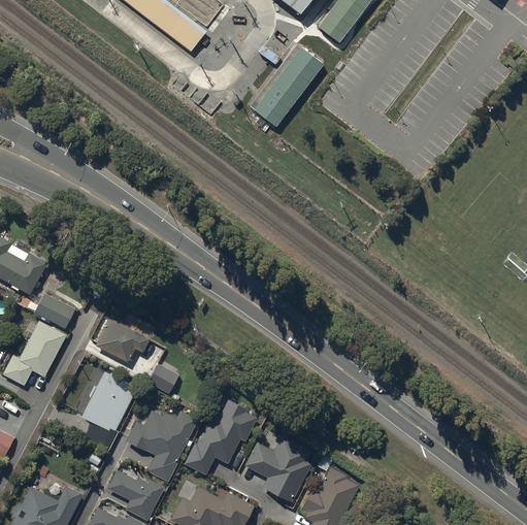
[(207,37),(159,0),(122,0),(194,55),(207,37)]
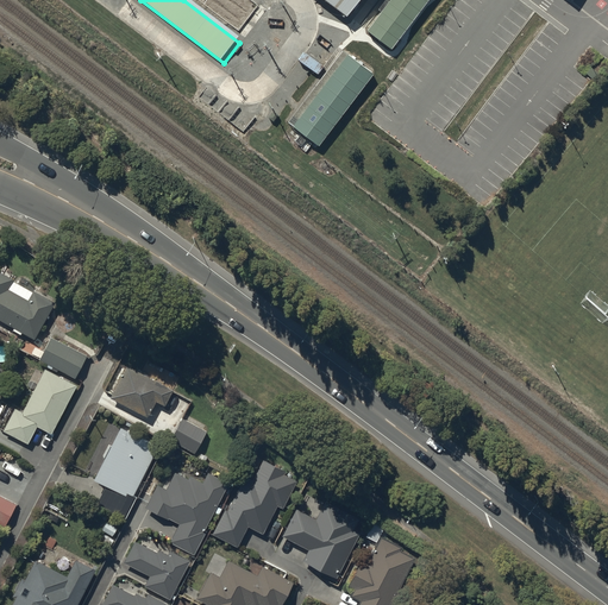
[(313,0),(348,26),(367,0),(313,0)]
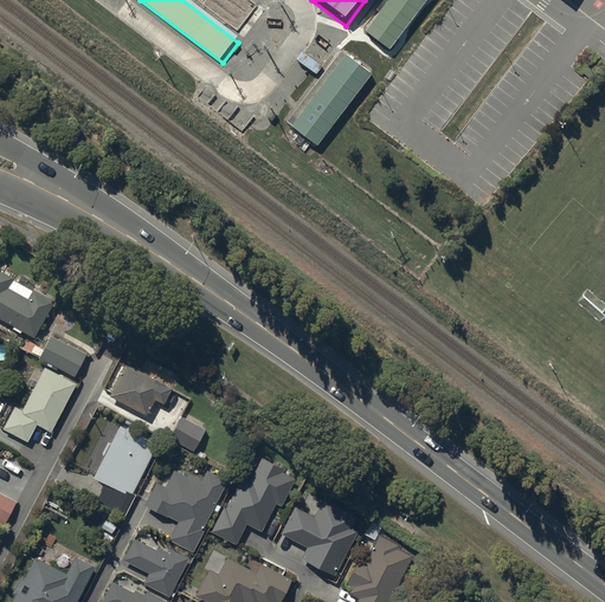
[(433,0),(394,0),(367,37),(391,56),(433,0)]
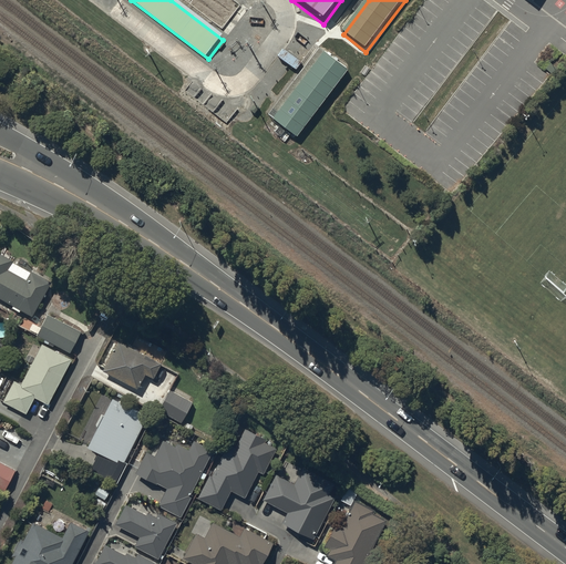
[(348,69),(320,48),(269,114),(296,135),(348,69)]
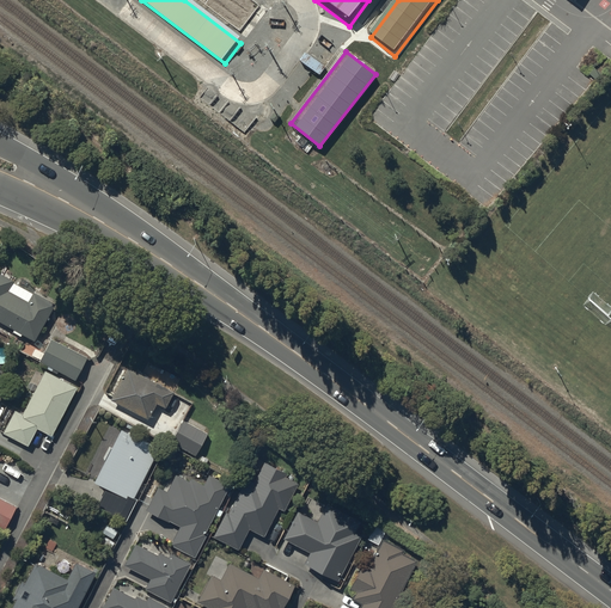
[(53,305),(0,275),(0,320),(34,339),(53,305)]
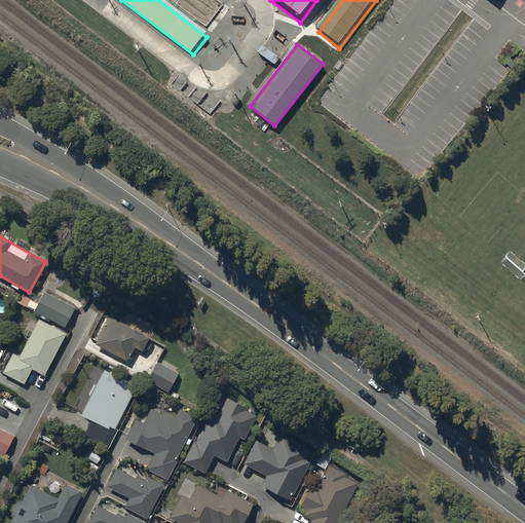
[(74,309),(46,294),(36,313),(65,328),(74,309)]
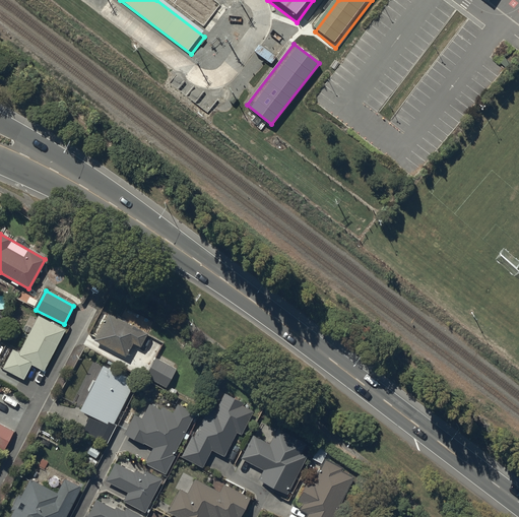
[(145,335),(109,315),(96,338),(125,354),(132,341),(139,345),(145,335)]
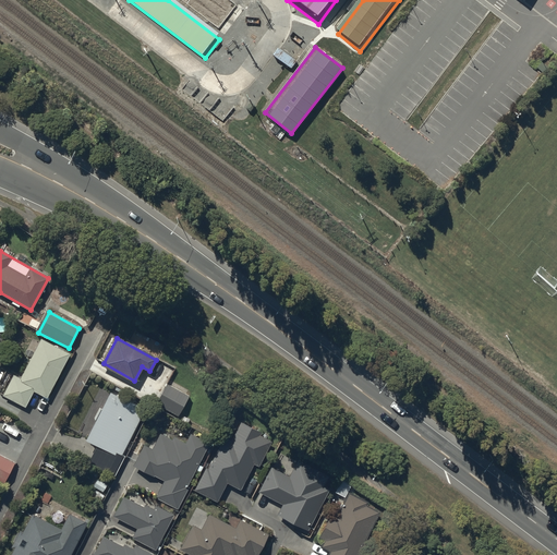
[(21,382),(14,378),(5,396),(24,406),(34,389),(46,396),(67,356),(41,342),(21,382)]
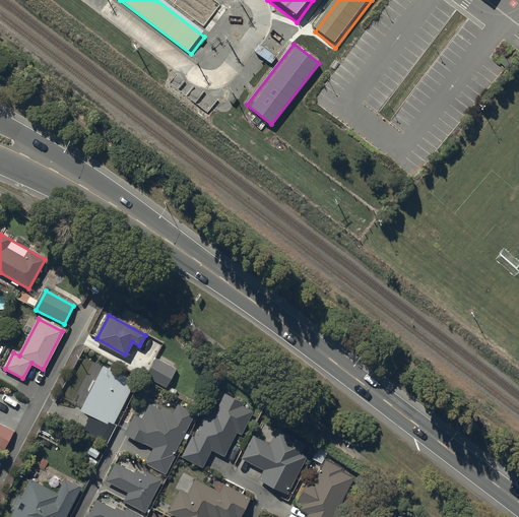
[(177,370),(156,359),(146,377),(168,388),(177,370)]
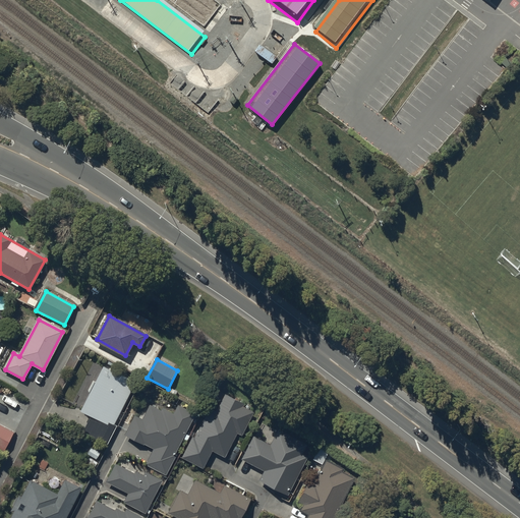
[(134,384),(104,368),(81,412),(96,418),(89,433),(105,441),(134,384)]
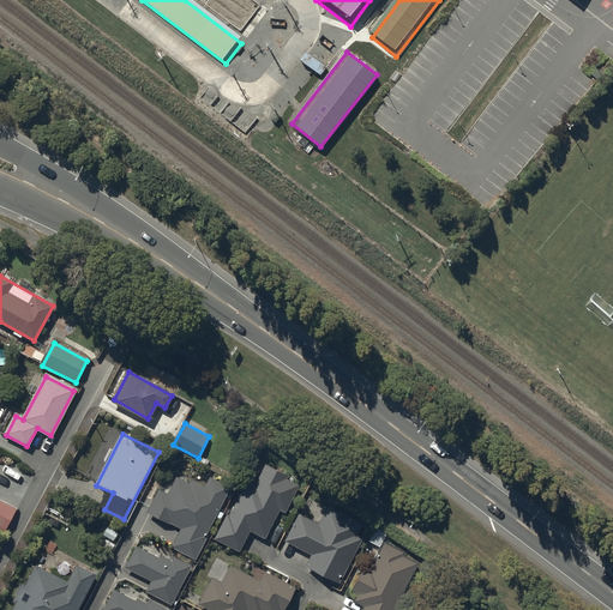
[(287,476),(266,466),(257,487),(247,482),(230,517),(227,515),(215,539),(239,551),(250,530),(265,537),(280,508),(284,511),(296,487),(284,481),(287,476)]
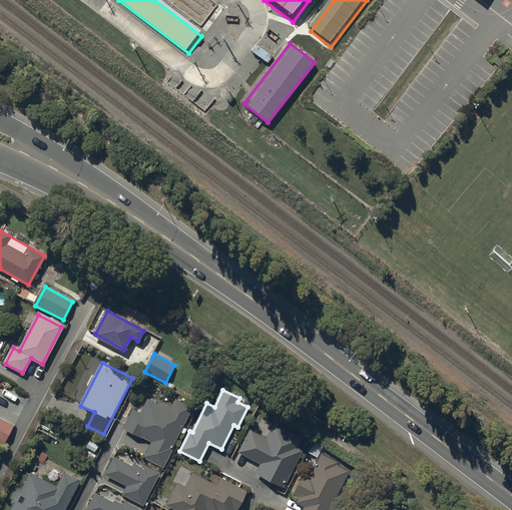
[(159,407),(147,401),(141,414),(133,410),(123,428),(152,443),(144,457),(163,467),(172,448),(170,447),(190,409),(176,402),(171,410),(160,405),(159,407)]
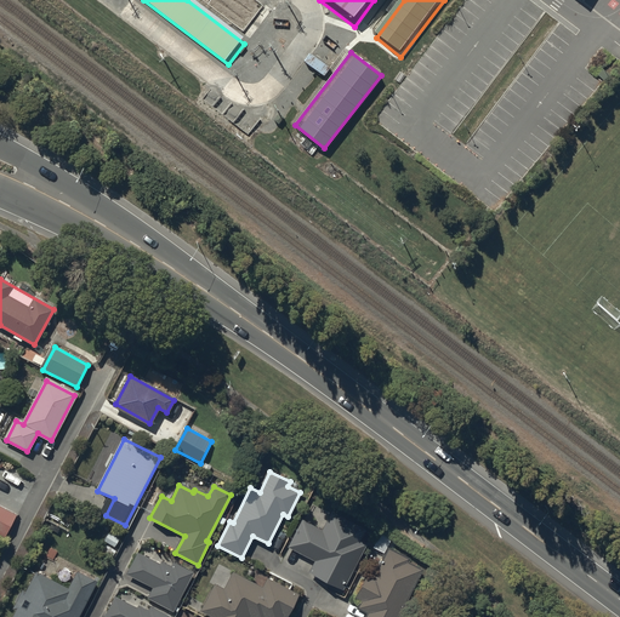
[(17,518),(0,508),(0,535),(6,538),(17,518)]
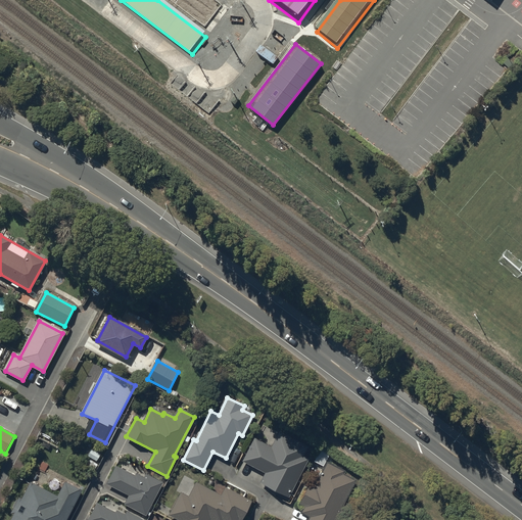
[(306,447),(280,434),(273,448),(254,439),(244,462),(267,473),(262,483),(289,497),(307,459),(302,457),(306,447)]
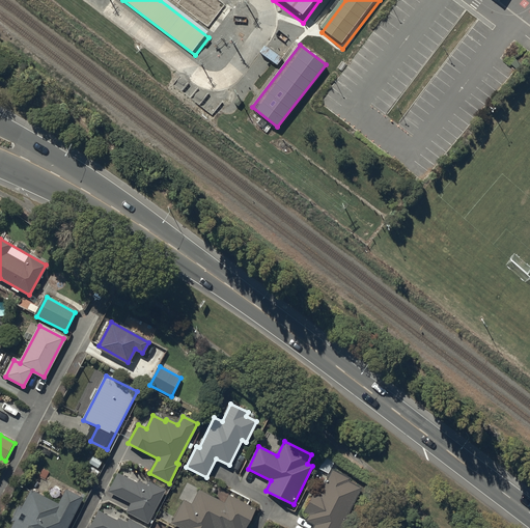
[(349,478),(333,471),(321,495),(314,492),(304,510),(310,513),(307,520),(315,524),(313,527),(339,527),(359,489),(346,482),(349,478)]
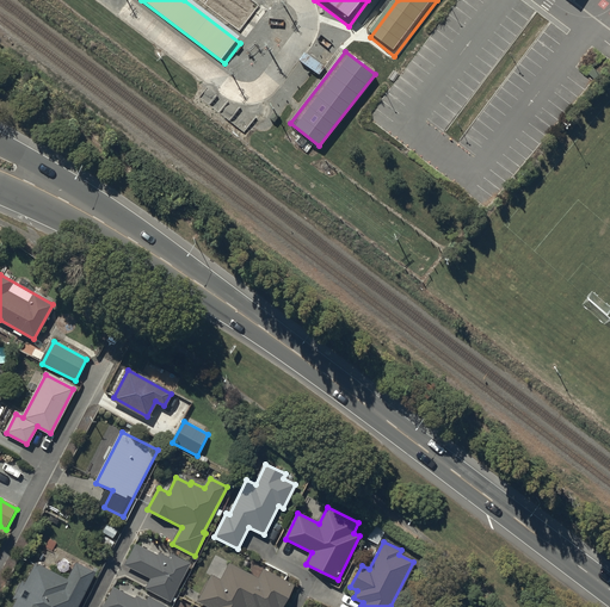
[(159,557),(136,545),(127,564),(153,578),(147,588),(171,601),(190,564),(172,555),(170,559),(161,555),(159,557)]
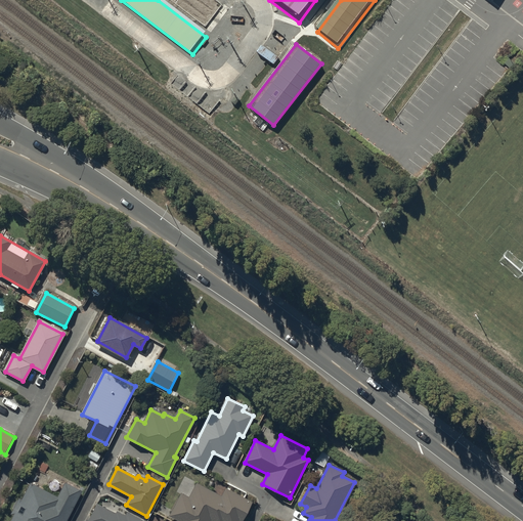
[(57,498),(31,484),(22,503),(18,501),(12,513),(15,515),(12,520),(66,520),(81,491),(66,483),(57,498)]
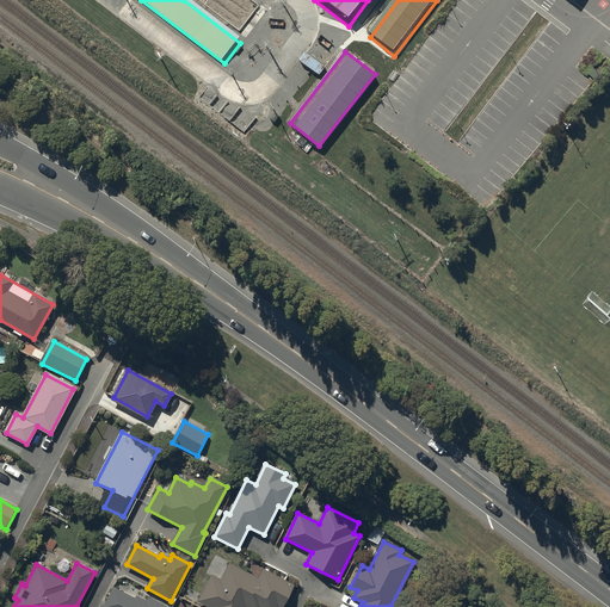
[(285,581),(264,570),(259,580),(229,564),(221,581),(211,575),(198,601),(208,606),(246,606),(283,606),(294,584),(285,581)]
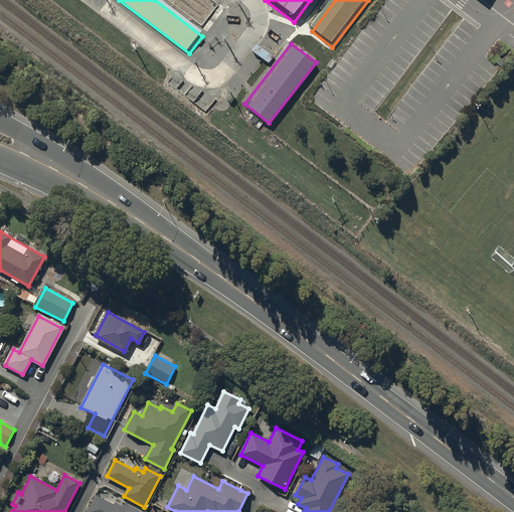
[(115,507),(96,497),(89,511),(137,511),(126,505),(124,508),(116,505),(115,507)]
